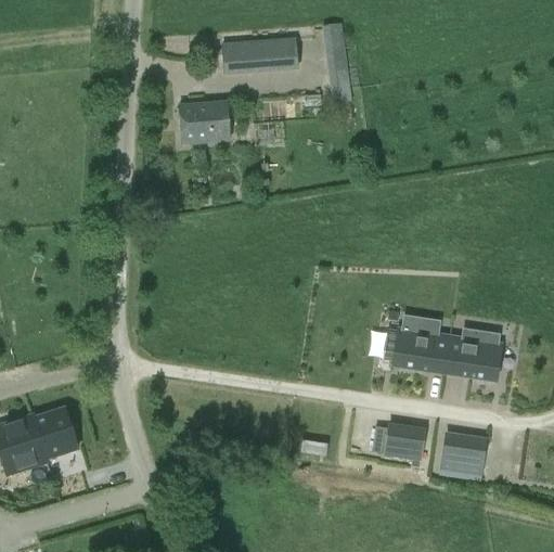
[(295,38),(221,45),(223,71),(297,64),(295,38)]
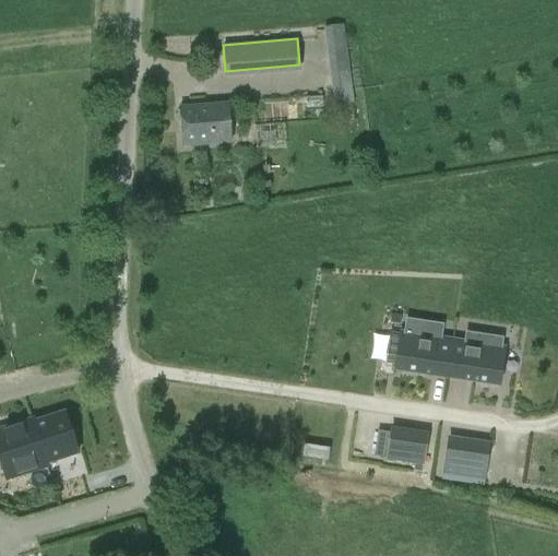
[(354,101),(347,46),(328,48),(335,103),(354,101)]
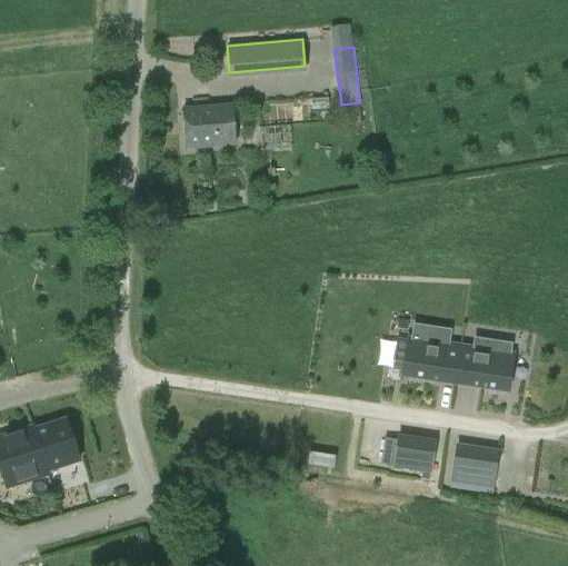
[(237,142),(233,103),(185,107),(187,146),(237,142)]
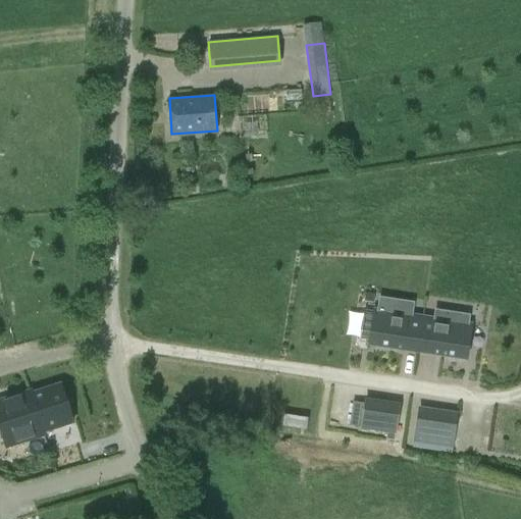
[(418,351),(424,313),(413,311),(415,300),(379,295),(377,307),(373,306),(368,341),(368,344),(418,351)]
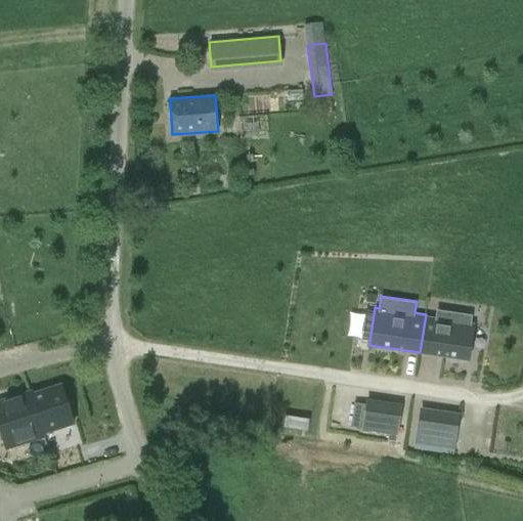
[(426,314),(420,352),(470,359),(475,321),(471,321),(473,313),(437,308),(436,315),(426,314)]
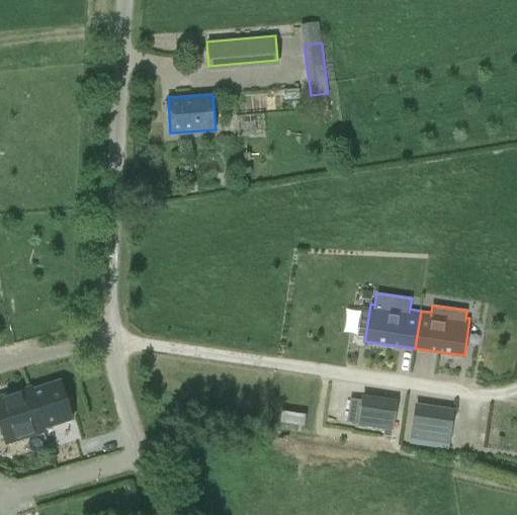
[(61,379),(33,389),(32,387),(0,397),(0,417),(8,440),(45,428),(44,426),(73,416),(61,379)]
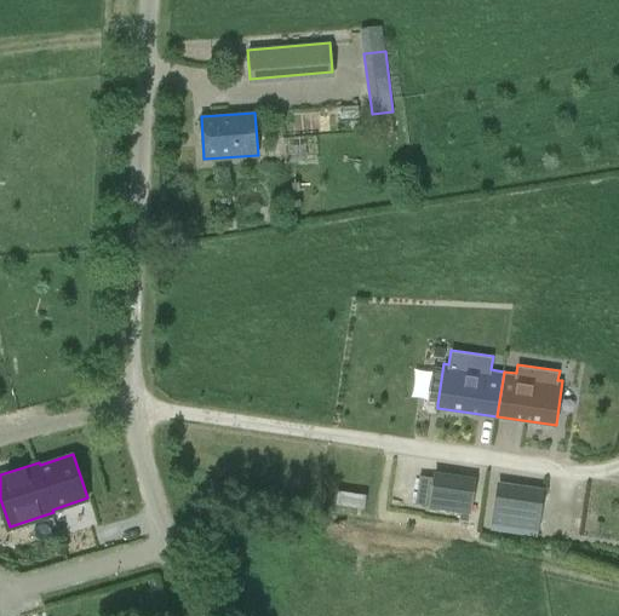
[(429,506),(470,512),(475,481),(434,475),(429,506)]
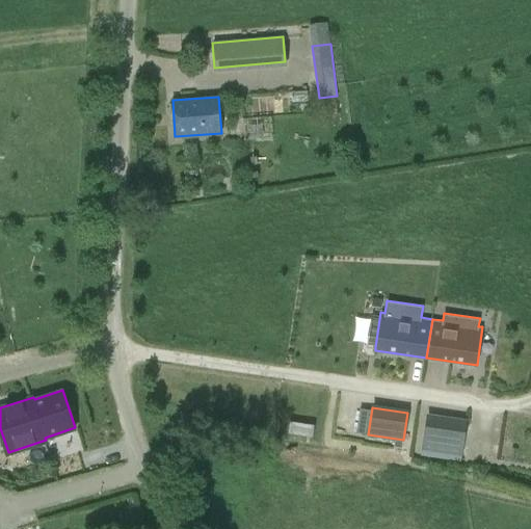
[(468,421),(430,416),(427,443),(463,448),(468,421)]
